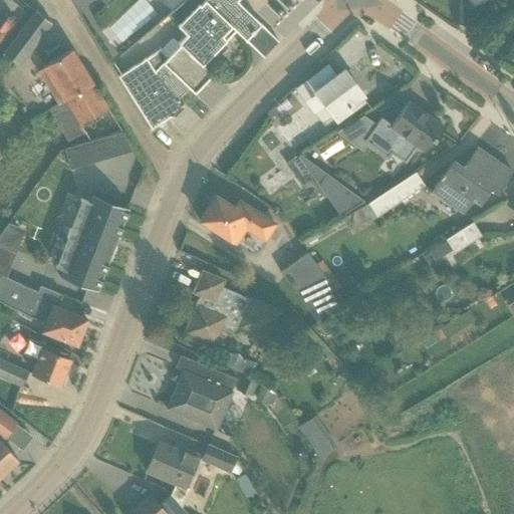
[(120,75),(117,77),(151,129),(170,116),(162,103),(172,97),(176,101),(188,88),(194,94),(211,76),(212,75),(202,65),(217,48),(234,31),(242,38),(262,58),(278,42),(236,2),(237,0),(204,0),(200,5),(197,3),(195,6),(188,0),(185,0),(184,2),(170,14),(179,28),(187,36),(178,45),(180,47),(168,59),(161,50),(135,66),(120,75)]
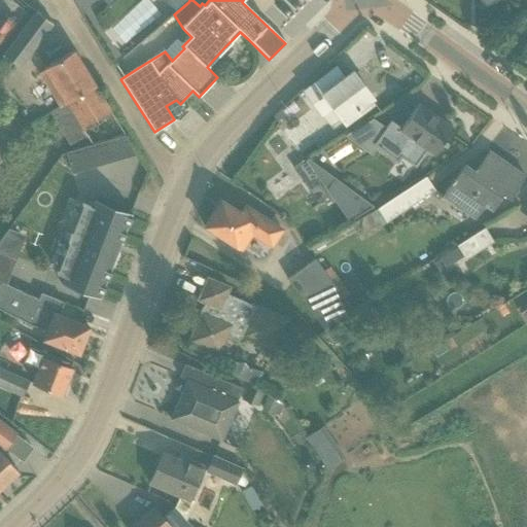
[(162,0),(174,12),(187,0),(162,0)]
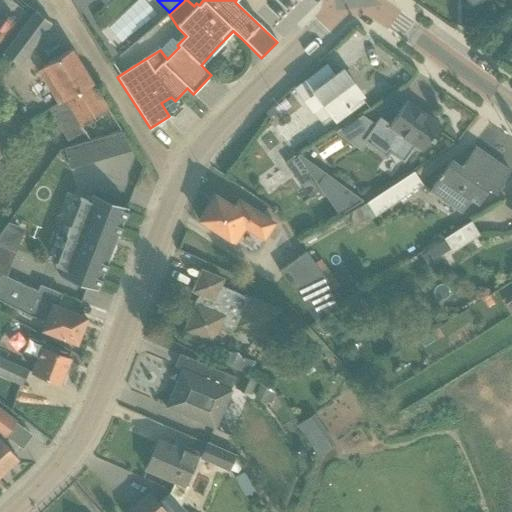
[(35,12),(3,54),(19,66),(50,24),(35,12)]
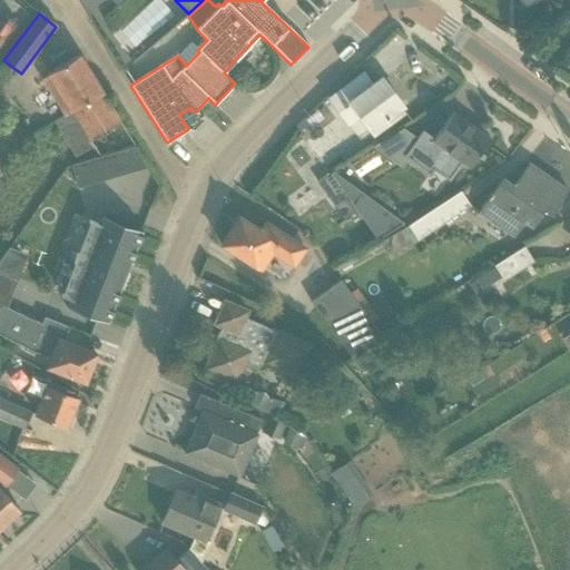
[(119,123),(78,56),(47,75),(48,76),(40,80),(61,117),(52,123),(74,159),(94,148),(89,141),(119,123)]
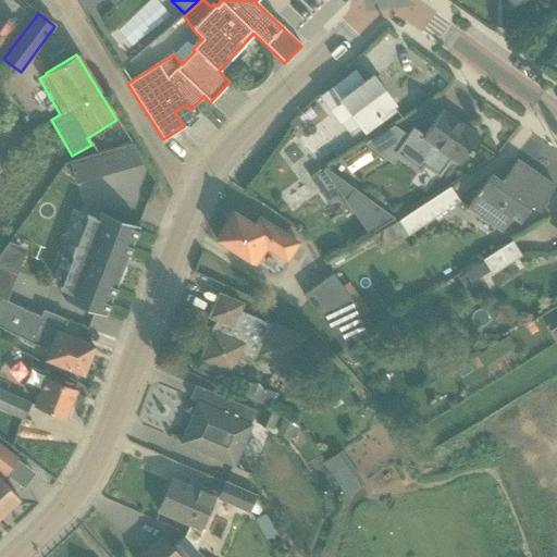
[(354,73),(321,97),(350,137),(360,130),(363,134),(379,122),(381,124),(395,113),(391,107),(393,104),(371,76),(362,84),(354,73)]
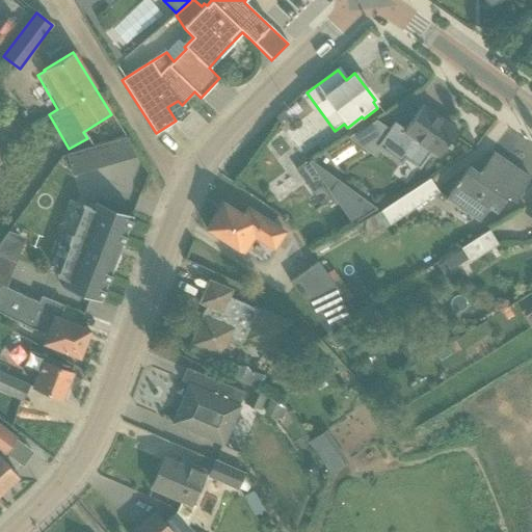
[(456,130),(422,104),(403,129),(393,121),(388,129),(376,121),(347,137),(374,157),(379,151),(399,164),(402,160),(418,170),(430,153),(436,158),(444,147),(446,148),(449,143),(448,141),(456,130)]
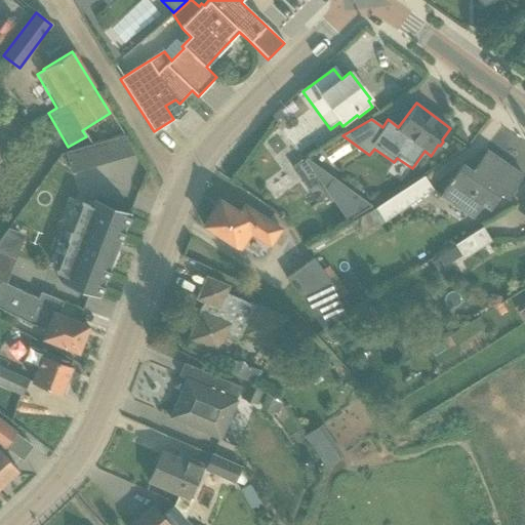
[(0,174),(3,170),(0,167),(0,161),(23,131),(0,114),(0,174)]
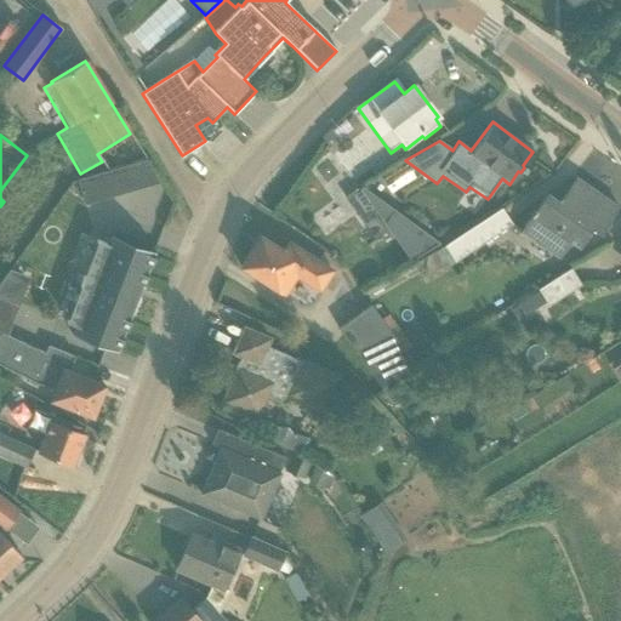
[(325,171),(353,154),(341,135),(313,152),(325,171)]
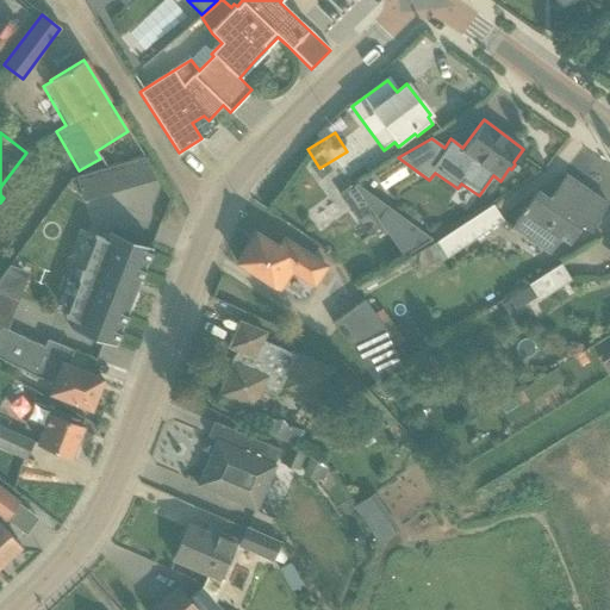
[(154,180),(142,157),(75,178),(82,201),(154,180)]
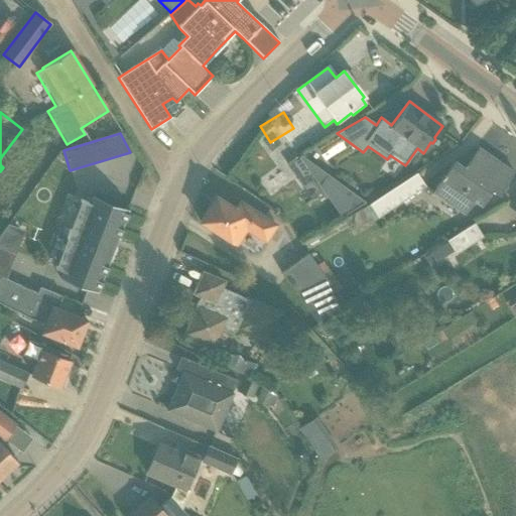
[(454,160),(431,194),(464,217),(473,203),(480,208),(492,191),(498,197),(513,174),(477,148),(464,167),(454,160)]
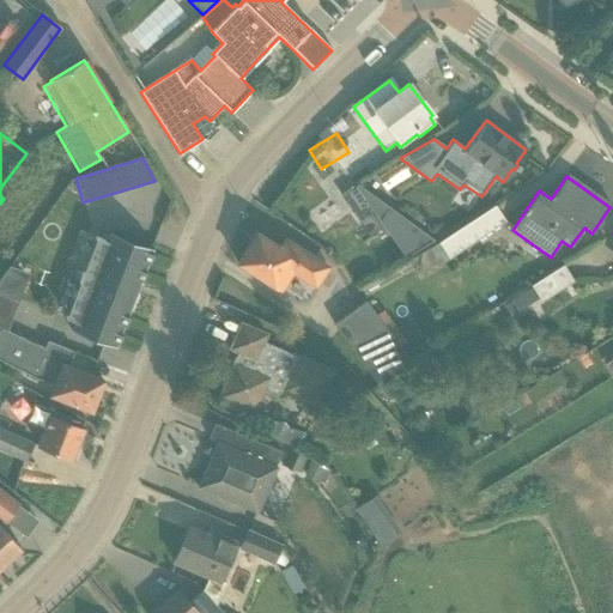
[(352,231),(360,243),(370,236),(375,243),(384,237),(380,230),(381,230),(352,187),(340,195),(360,225),(352,231)]
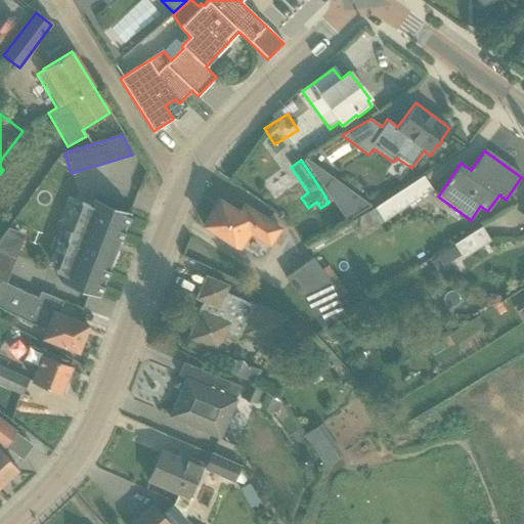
[(379,225),(432,190),(423,176),(347,223),(357,241),(380,227),(379,225)]
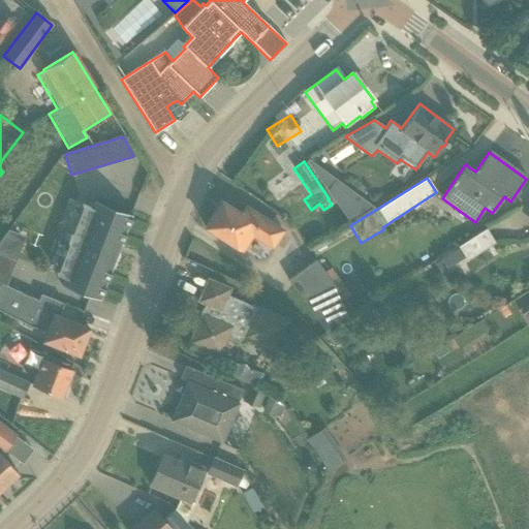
[(70,235),(55,275),(64,279),(61,286),(99,301),(100,297),(102,298),(105,289),(103,289),(106,281),(109,282),(112,274),(110,274),(121,243),(123,244),(126,236),(124,235),(127,227),(129,228),(132,220),(130,219),(131,216),(93,200),(90,208),(82,205),(74,224),(70,223),(67,234),(70,235)]
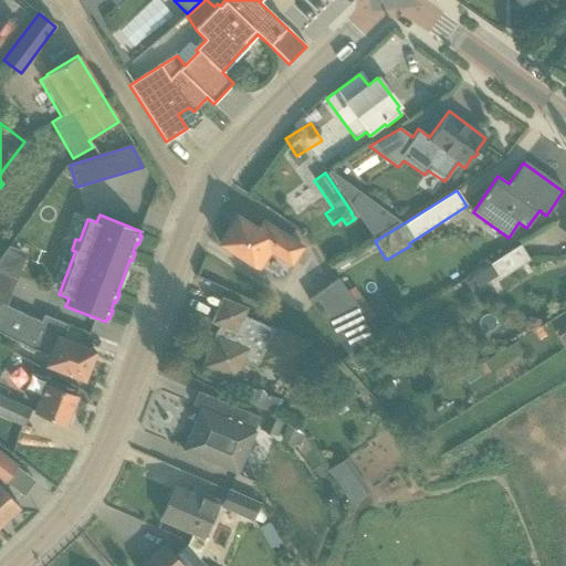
[(219,243),(238,255),(252,264),(259,269),(270,252),(290,264),(302,247),(281,233),(262,221),(258,229),(237,216),(219,243)]
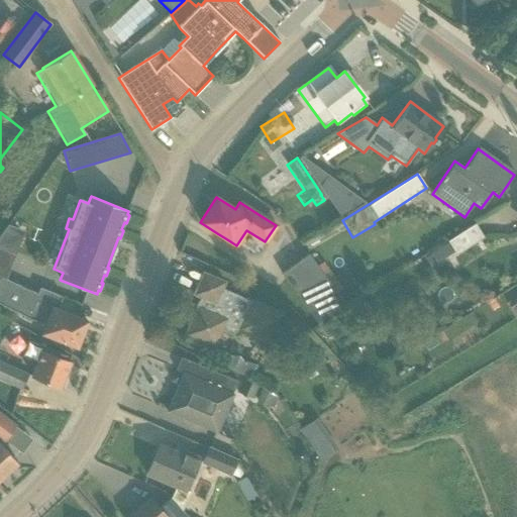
[(7,224),(0,234),(0,251),(14,257),(24,231),(7,224)]
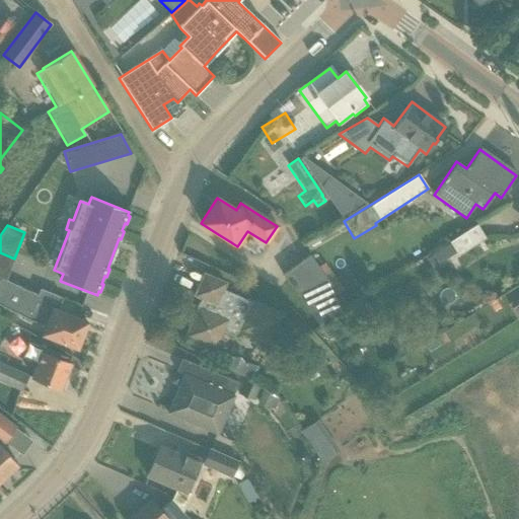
[(476,225),(449,242),(457,255),(485,238),(476,225)]
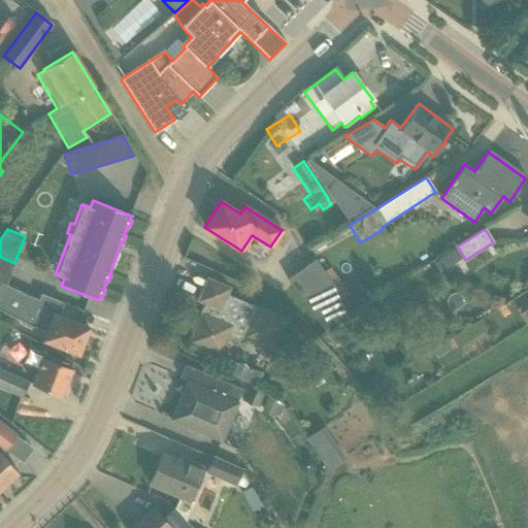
[(5,286),(14,263),(0,257),(0,283),(0,284),(5,286)]
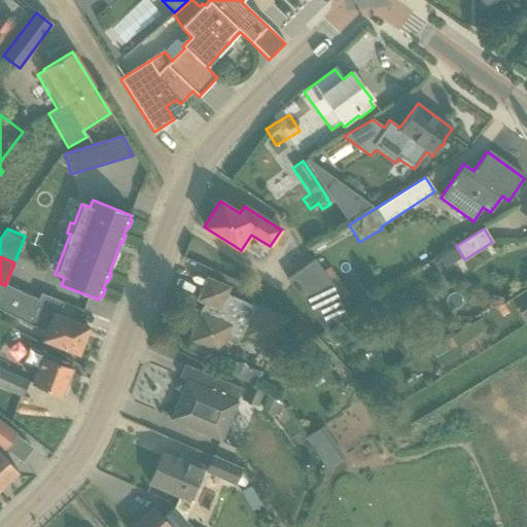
[(314,259),(287,280),(322,329),(351,309),(344,299),(323,272),(314,259)]
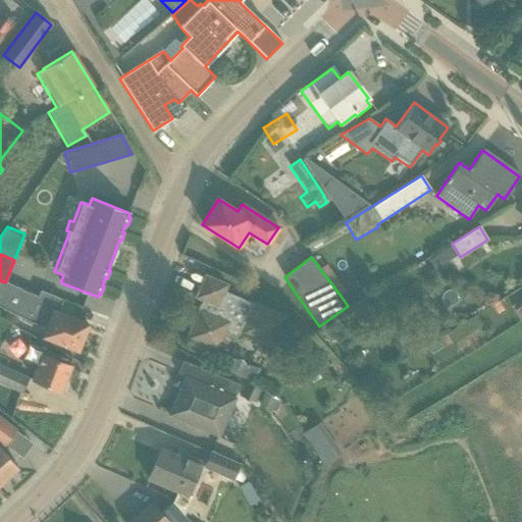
[(320,269),(341,296),(346,292),(325,265),(320,269)]
